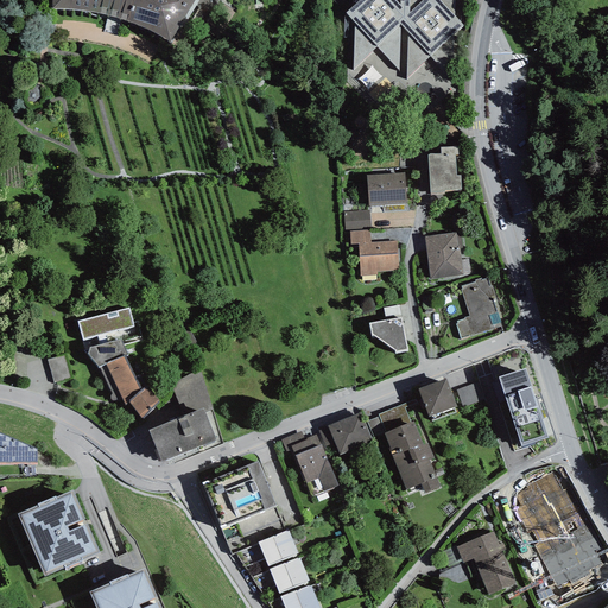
[(170,52),(201,0),(51,0),(52,23),(75,23),(101,27),(126,33),(147,42),(170,52)]
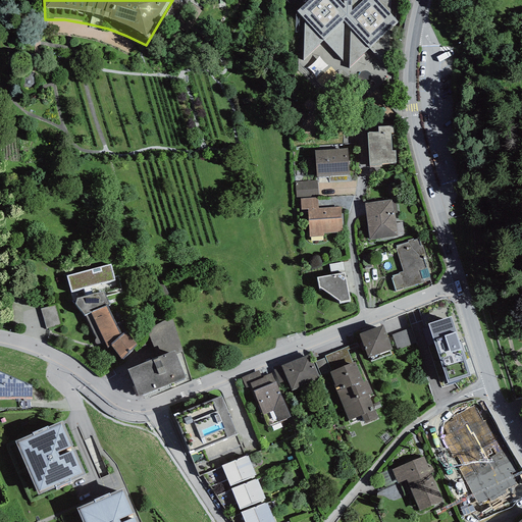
[(303,0),(304,2),(294,11),(302,19),(300,57),(321,37),(344,61),(346,23),(351,23),(349,64),(369,48),(388,70),(390,28),(399,19),(390,11),(390,0),(303,0)]
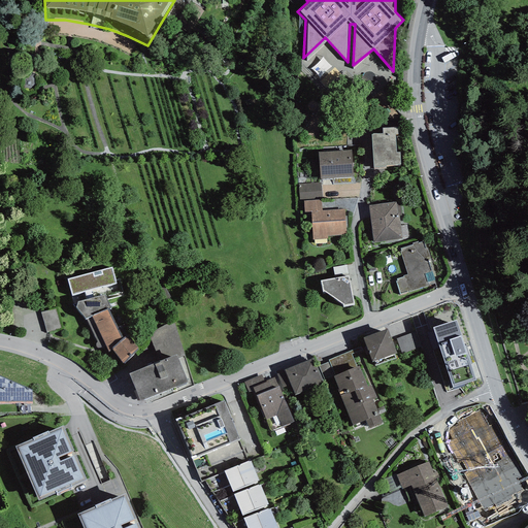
[(397,127),(383,127),(383,132),(372,133),(373,166),(386,165),(386,164),(400,164),(400,152),(396,152),(395,133),(398,133),(397,127)]
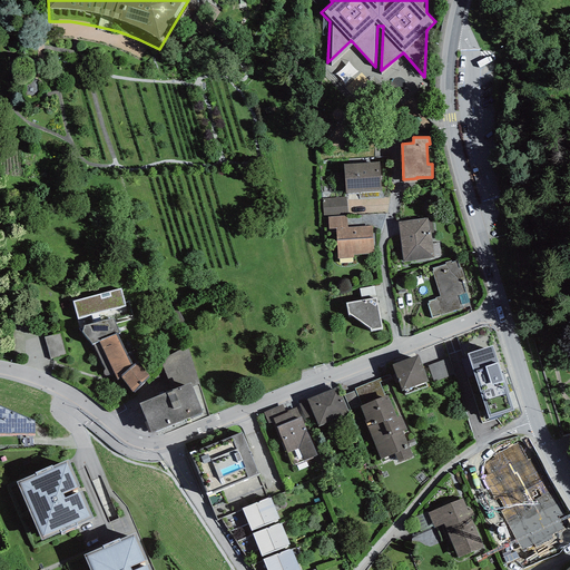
[(380,161),(344,164),(346,192),(382,189),(380,161)]
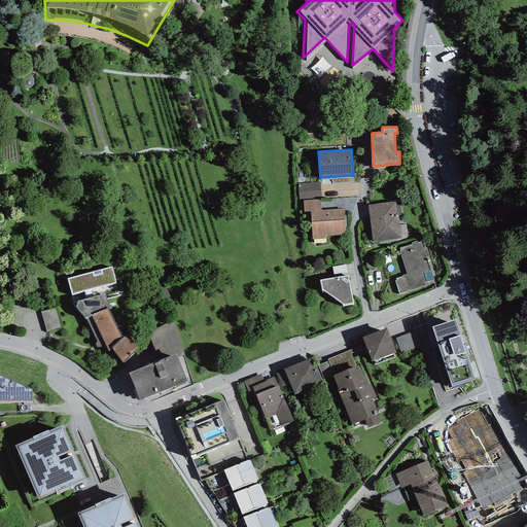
[(297,183),(299,200),(321,198),(320,181),(297,183)]
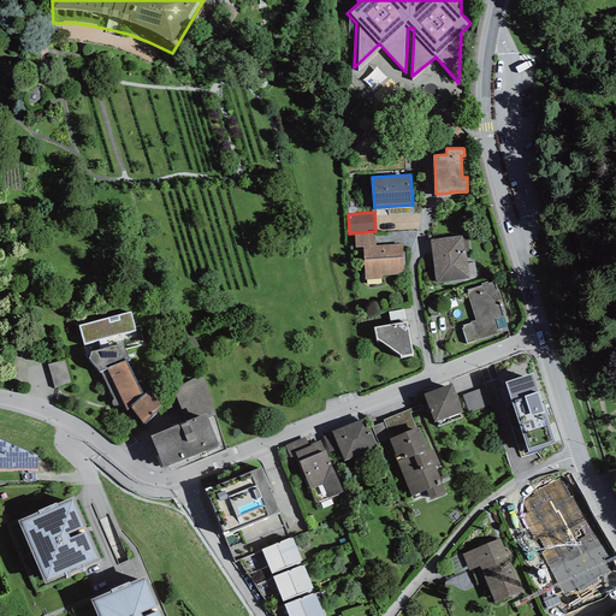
[(375,232),(353,235),(355,248),(367,247),(377,246),(375,232)]
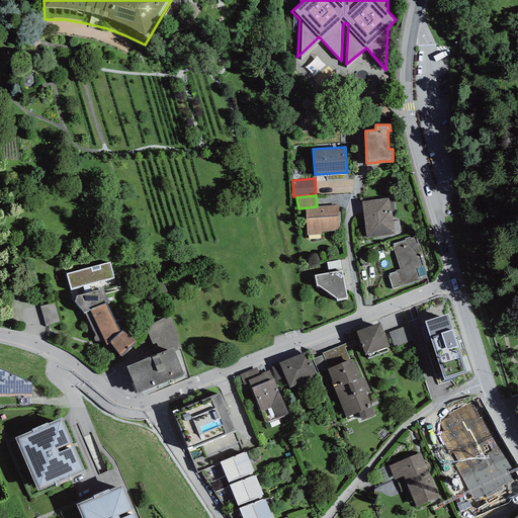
[(389,197),(361,201),(366,238),(395,234),(391,208),(390,208),(389,197)]
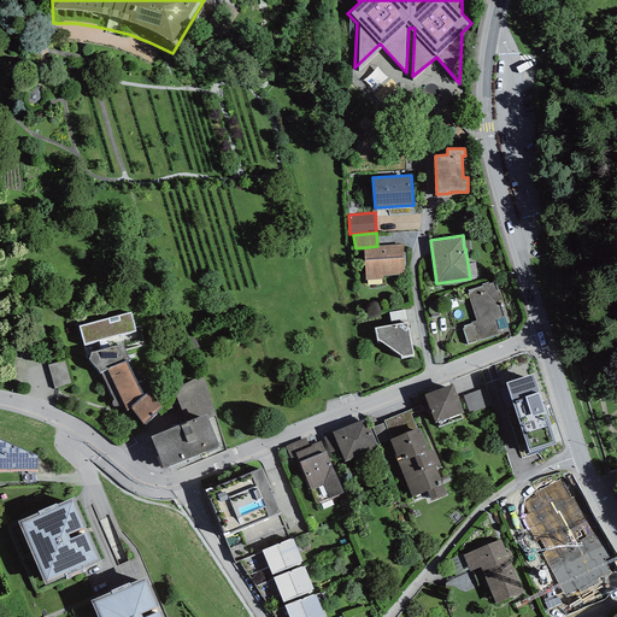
[(377,246),(368,247),(368,258),(364,259),(365,278),(383,277),(383,275),(404,274),(403,245),(377,246)]
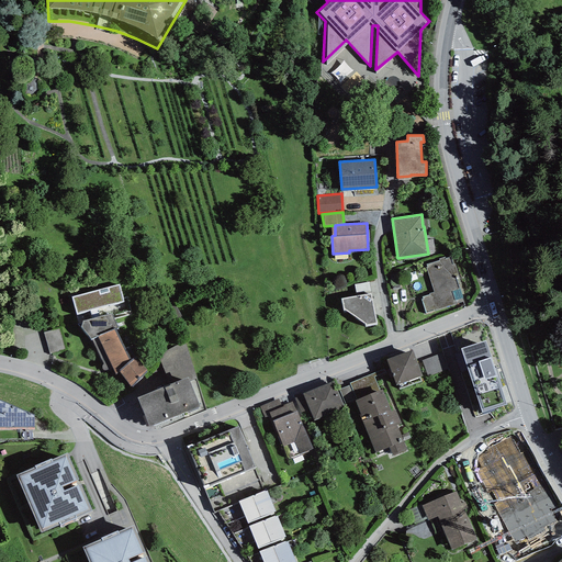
[(439,259),(439,260),(425,265),(435,292),(423,295),(429,313),(464,301),(456,276),(458,274),(454,265),(453,265),(451,257),(446,258),(445,257),(439,259)]
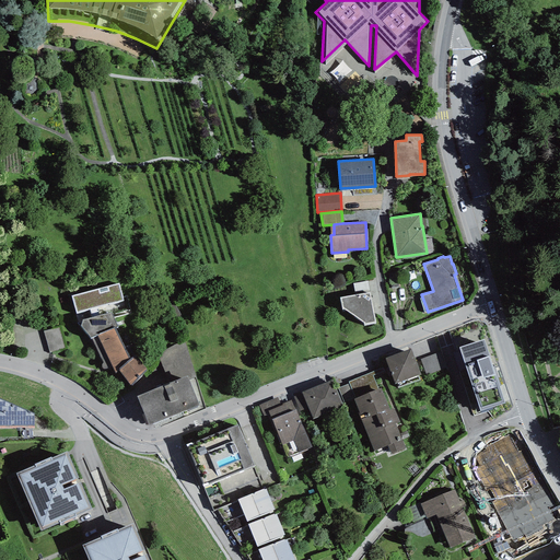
[(368,281),(352,283),(354,292),(369,289),(368,281)]
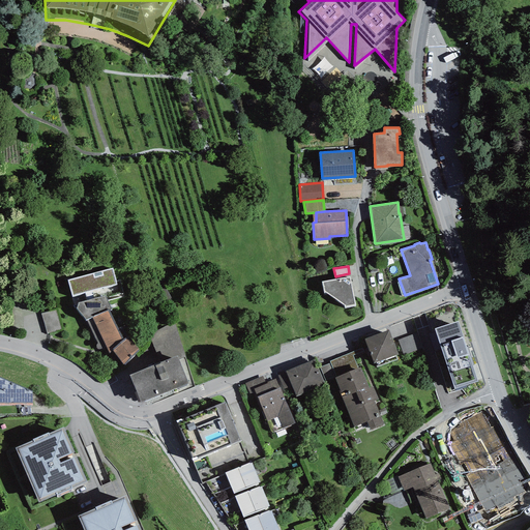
[(113,268),(66,281),(75,304),(78,304),(78,302),(106,294),(107,297),(122,293),(120,281),(116,282),(113,268)]
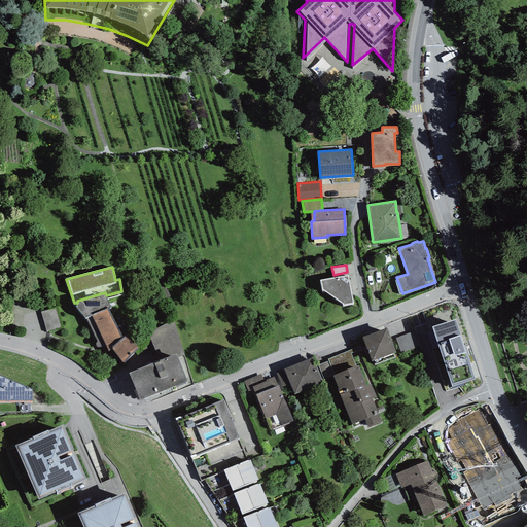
[(353,303),(348,275),(319,279),(321,288),(344,305),(353,303)]
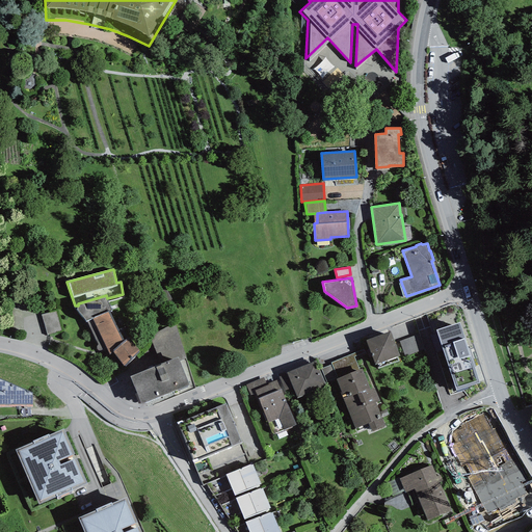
[(78,306),(75,306),(76,310),(78,309),(86,321),(109,311),(111,310),(107,298),(106,295),(78,303),(78,306)]
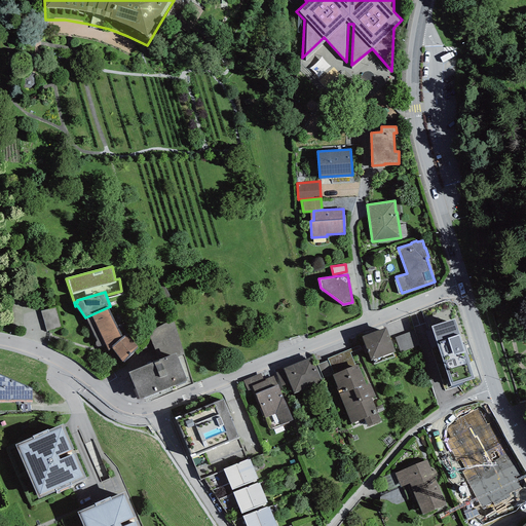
[(57,306),(41,310),(47,332),(63,328),(57,306)]
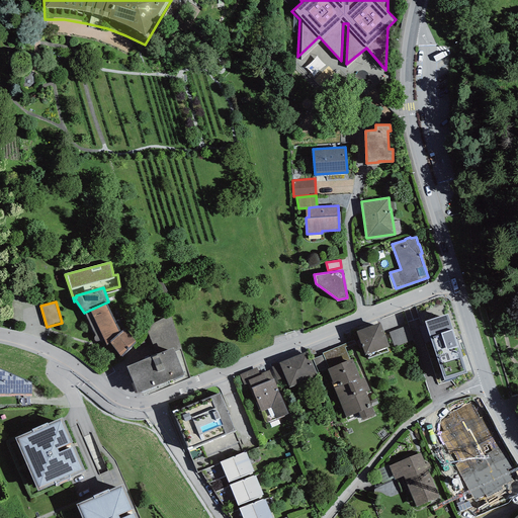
[(115,321),(106,303),(84,313),(95,335),(94,336),(93,338),(94,339),(95,340),(96,341),(97,341),(104,338),(106,346),(110,342),(121,356),(136,340),(124,329),(119,319),(115,321)]
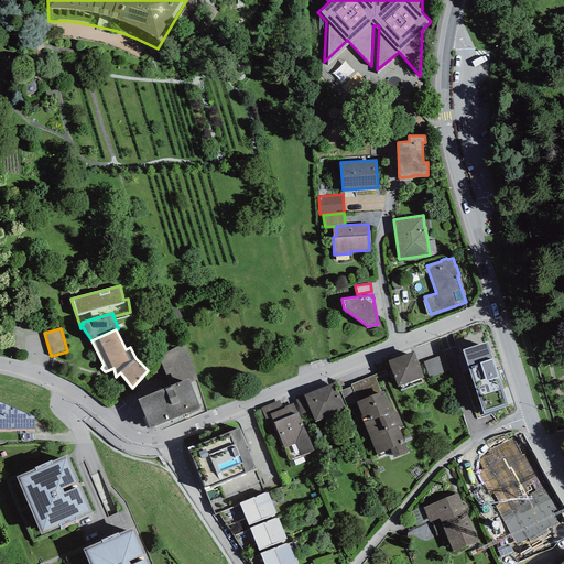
[(161,361),(169,379),(194,370),(185,344),(165,353),(161,361)]
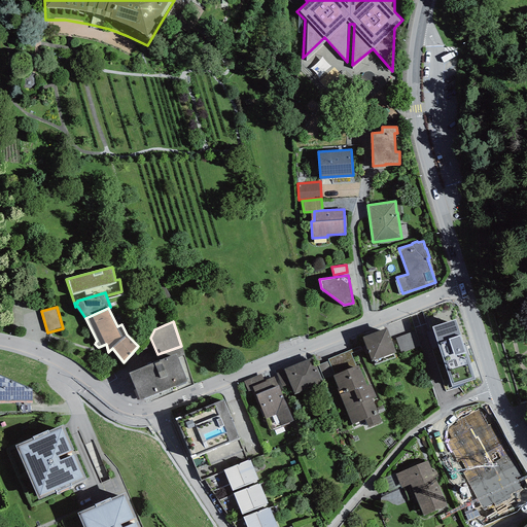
[(387,327),(362,337),(372,360),(374,360),(375,364),(394,357),(392,353),(396,352),(387,327)]
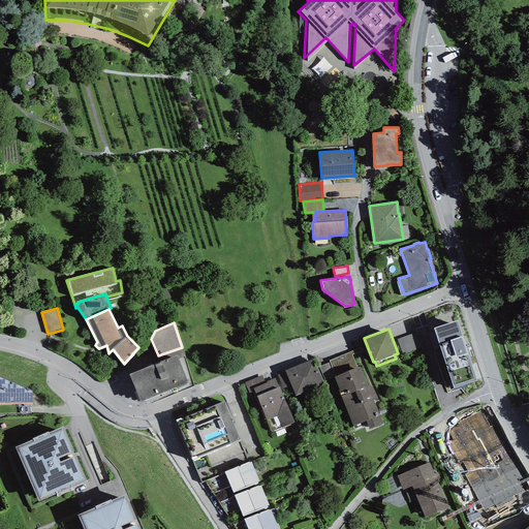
[(415,333),(397,339),(403,354),(422,347),(415,333)]
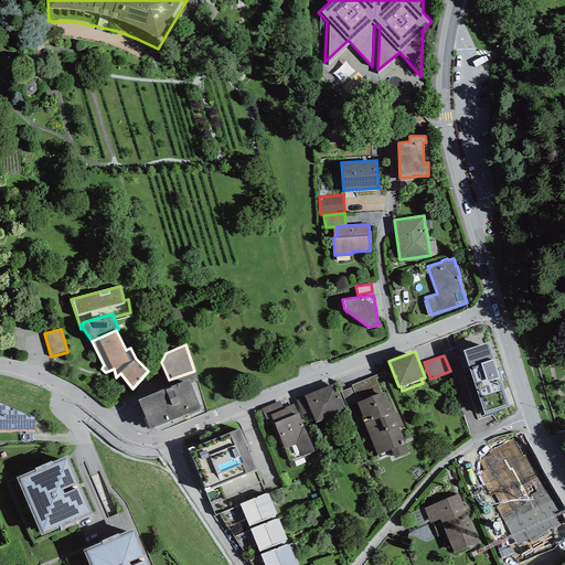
[(499,368),(470,379),(488,426),(516,416),(499,368)]
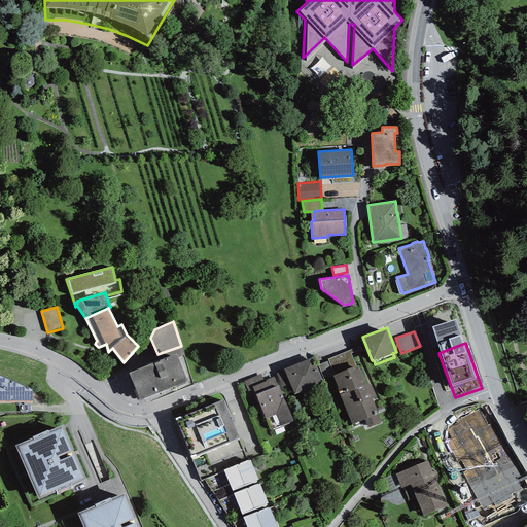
[(360,346),(328,358),(329,361),(335,374),(332,375),(353,427),(365,422),(367,427),(382,422),(372,398),(377,396),(372,383),(366,385),(358,364),(356,365),(351,353),(361,349),(360,346)]
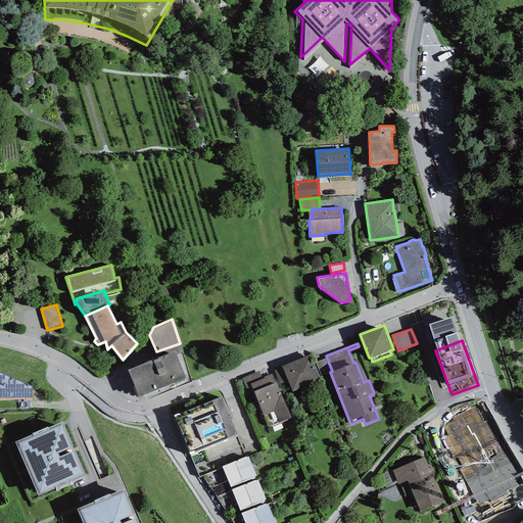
[(186,378),(175,350),(128,369),(139,396),(186,378)]
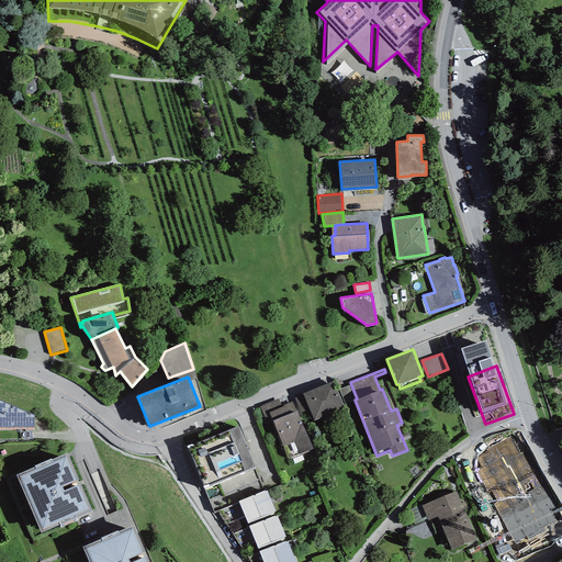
[(333,381),(303,393),(303,394),(310,408),(314,419),(344,407),(333,381)]
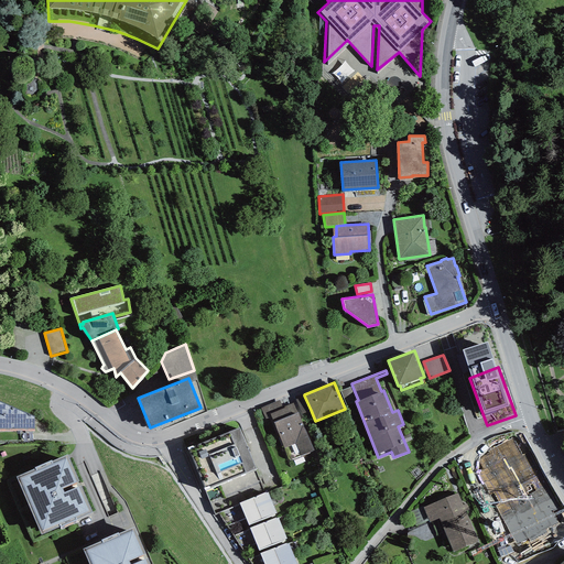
[(358,400),(353,387),(340,391),(346,405),(356,401),(358,400)]
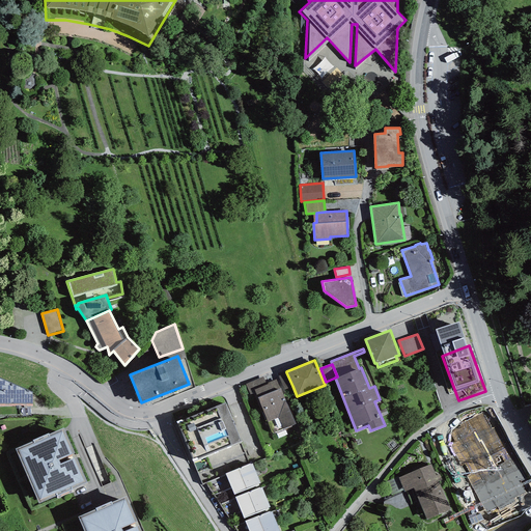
[(286,372),(279,375),(284,389),(292,386),(286,372)]
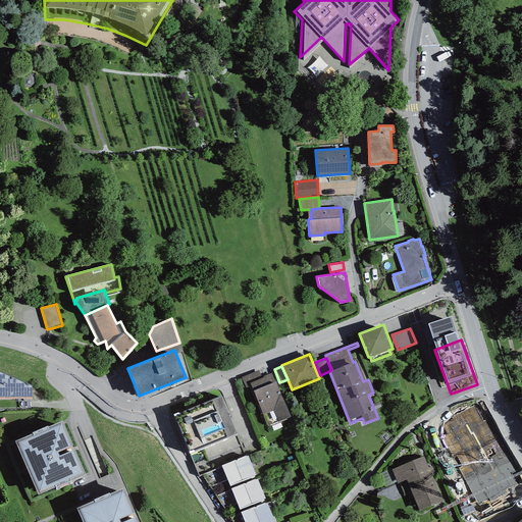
[(0,370),(0,396),(32,396),(32,384),(0,370)]
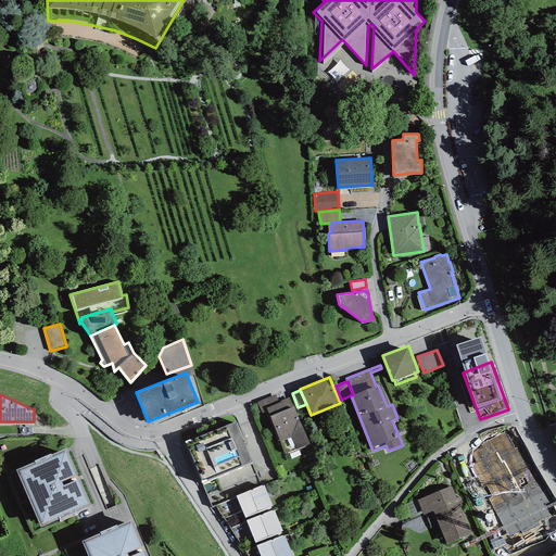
[(275,394),(257,402),(262,413),(267,411),(268,413),(286,453),(310,443),(293,406),(287,408),(283,401),(279,403),(275,394)]
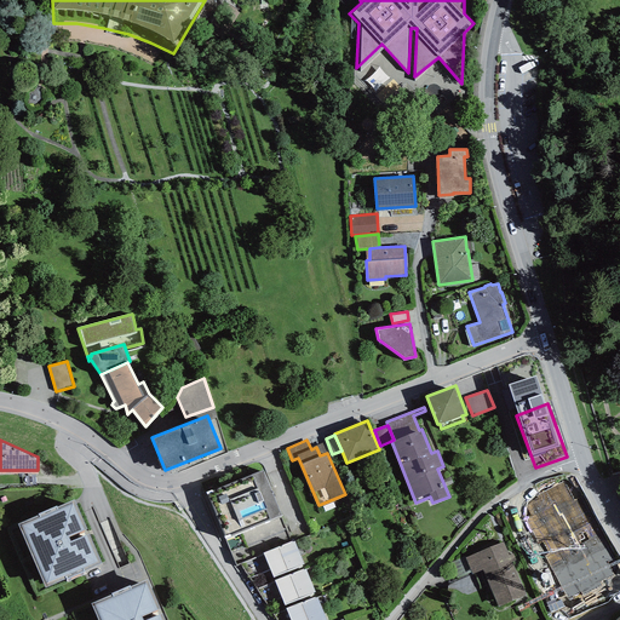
[(263,469),(207,492),(225,537),(281,514),(263,469)]
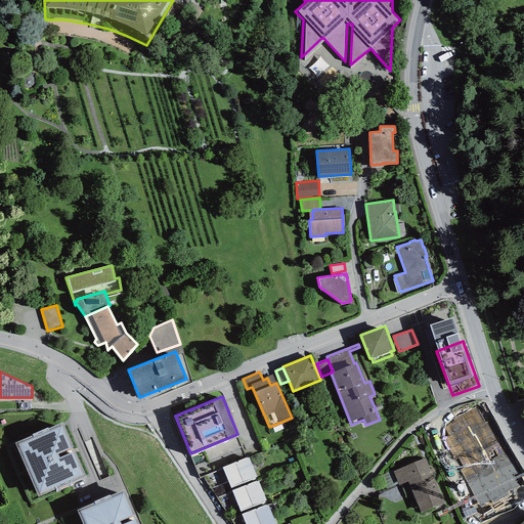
[(61,421),(15,442),(38,494),(86,475),(61,421)]
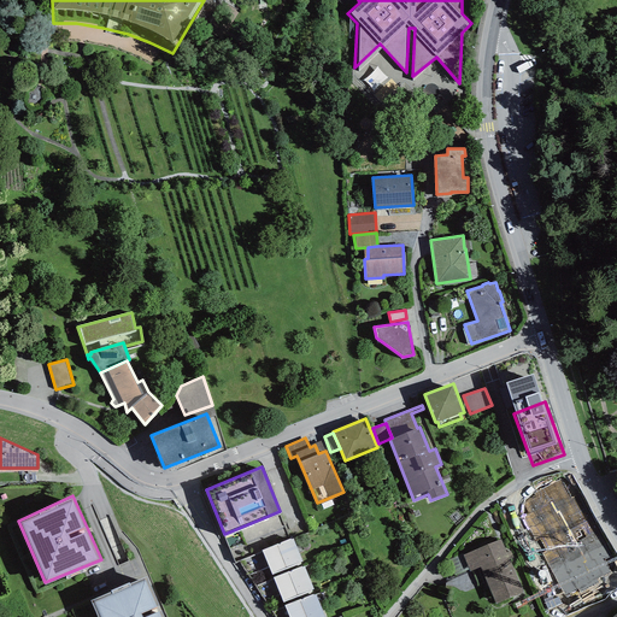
[(292,538),(262,550),(271,574),(301,560),(292,538)]
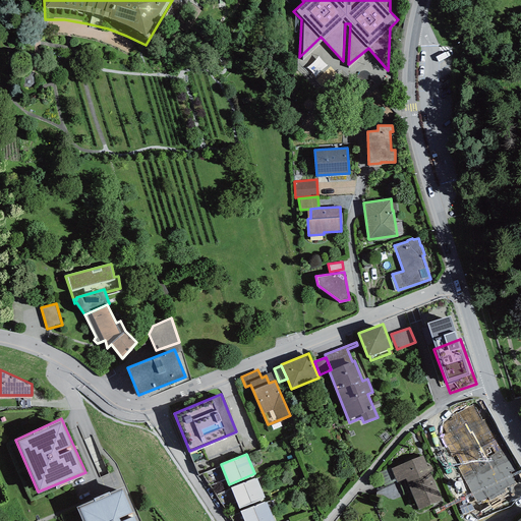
[(427,467),(422,455),(392,468),(397,481),(406,478),(419,509),(442,500),(431,476),(435,475),(430,466),(427,467)]
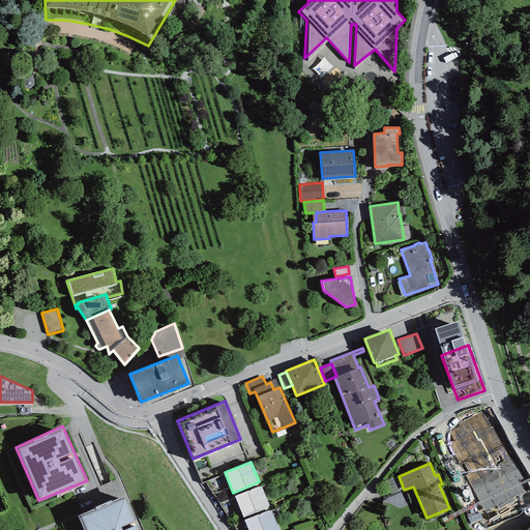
[(261,486),(235,496),(243,517),(269,506),(261,486)]
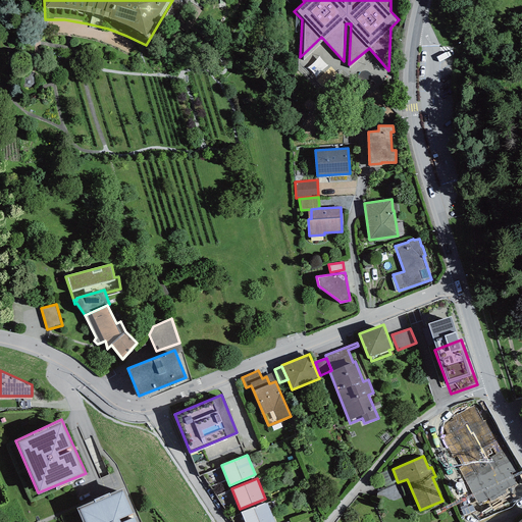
[(139,521),(123,485),(76,507),(83,521),(139,521)]
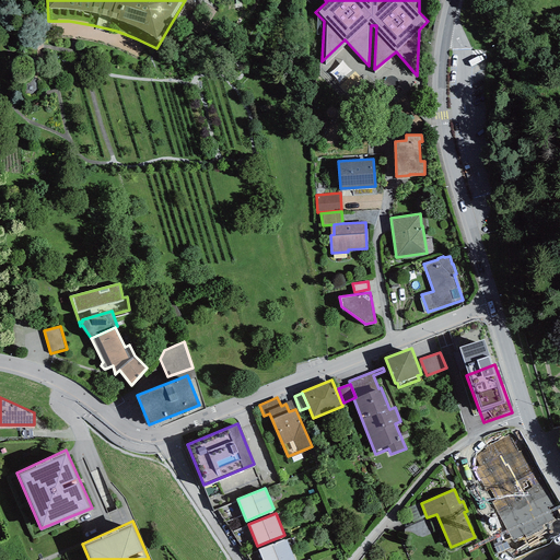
[(286,538),(258,549),(263,559),(291,559),(294,559),(286,538)]
